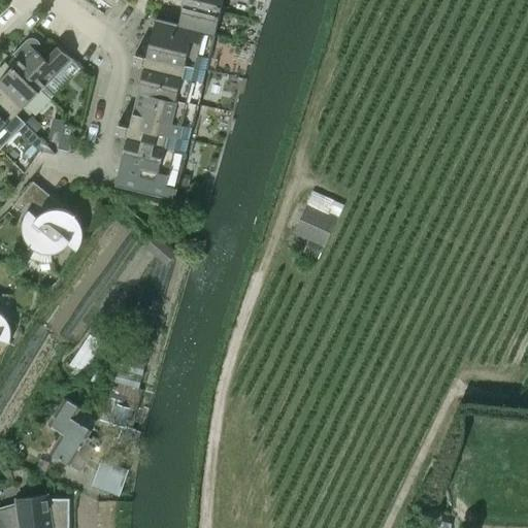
[(85,0),(106,15),(117,0),(85,0)]
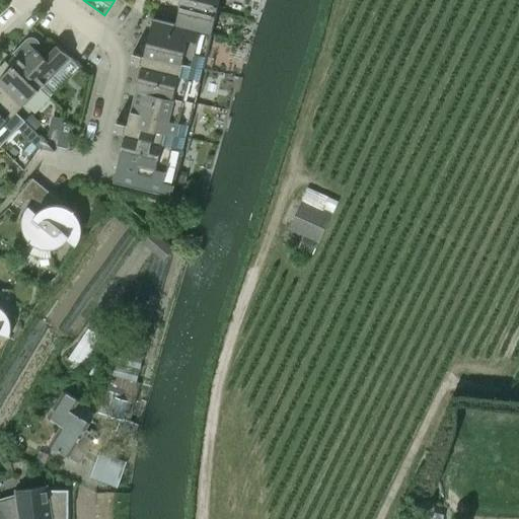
[(181,0),(181,3),(217,12),(219,0),(181,0)]
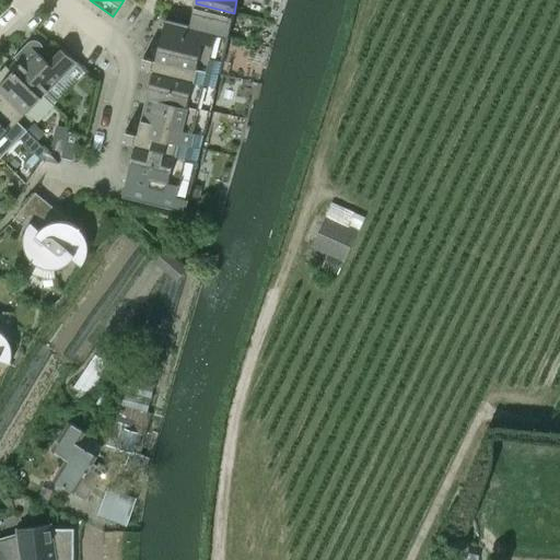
[(196,3),(190,26),(229,35),(234,13),(196,3)]
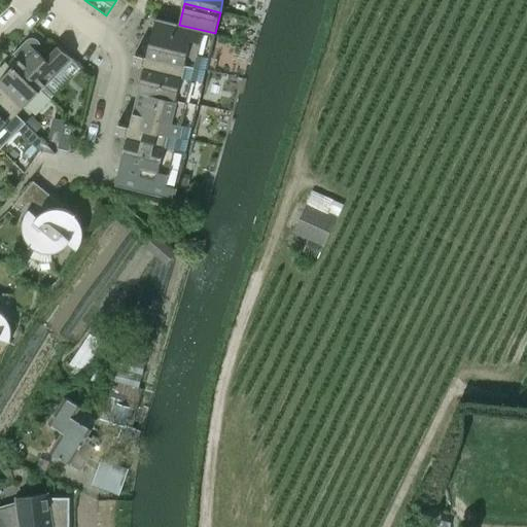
[(144,66),(138,92),(198,105),(206,70),(215,33),(179,25),(155,19),(146,57),(135,54),(133,63),(144,66)]
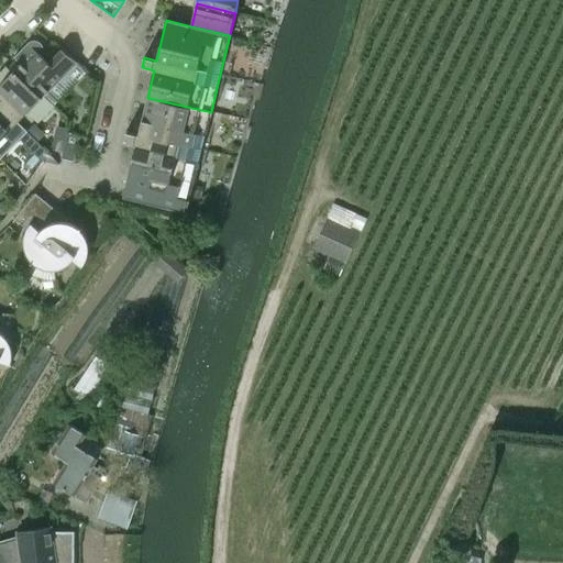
[(17,68),(44,96),(77,63),(63,50),(48,64),(41,56),(43,52),(43,48),(43,46),(42,44),(40,42),(37,41),(35,41),(33,41),(31,42),(30,42),(14,57),(21,64),(17,68)]
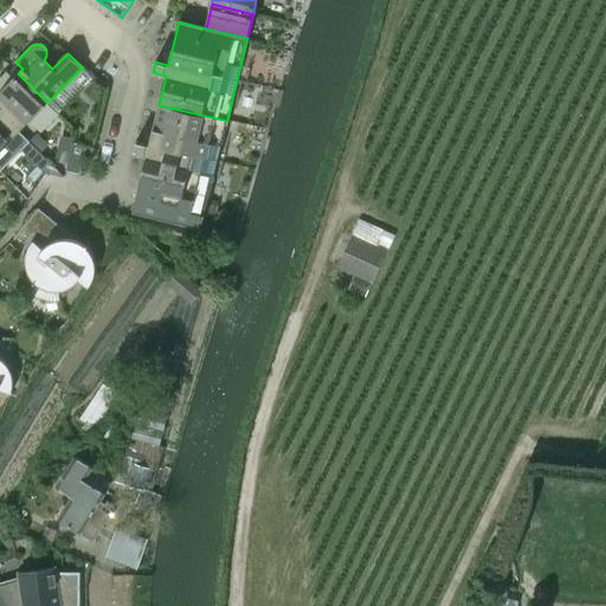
[(0,114),(19,131),(47,103),(18,73),(13,78),(6,71),(0,77),(0,114)]
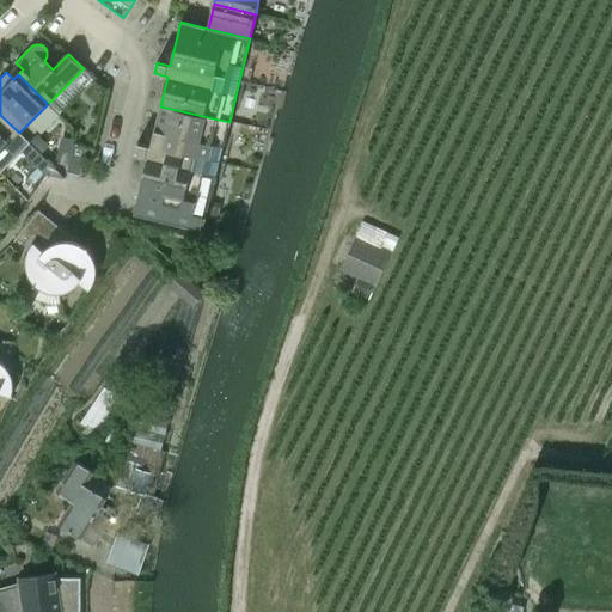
[(141,187),(134,215),(134,216),(189,230),(202,232),(206,220),(218,224),(222,206),(209,202),(219,163),(232,165),(233,157),(221,154),(230,122),(160,106),(151,146),(138,144),(135,153),(148,158),(141,185),(141,187)]
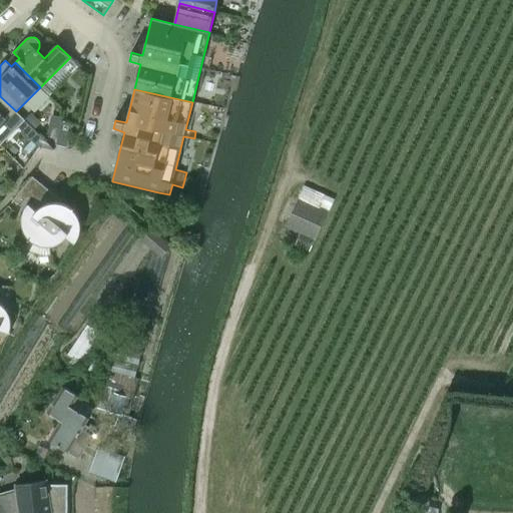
[(0,127),(16,111),(0,96),(0,127)]
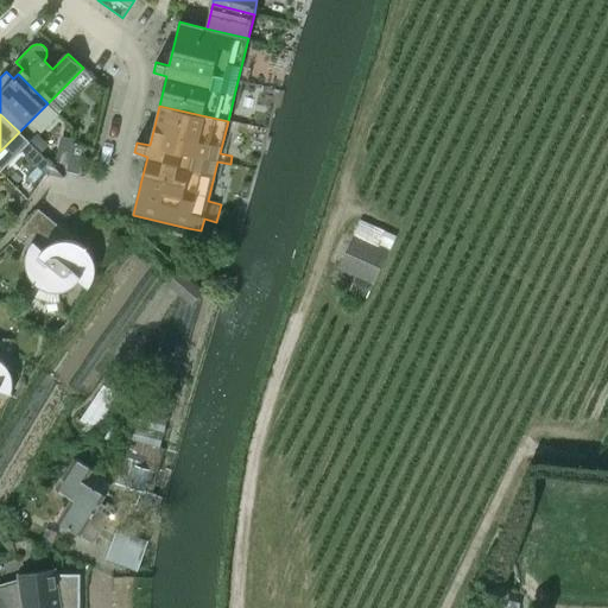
[(80,175),(83,158),(87,147),(73,144),(65,171),(80,175)]
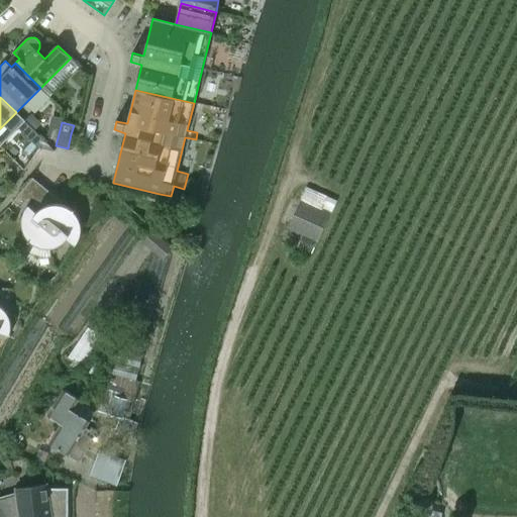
[(27,205),(42,186),(32,178),(13,201),(24,210),(24,212),(22,215),(22,220),(21,223),(22,227),(23,232),(25,235),(27,239),(30,241),(33,243),(36,245),(41,247),(46,247),(52,247),(57,246),(61,243),(66,239),(69,235),(62,229),(59,233),(58,233),(57,234),(56,234),(55,234),(54,234),(53,233),(52,232),(52,231),(50,230),(52,229),(52,228),(52,227),(50,226),(52,224),(52,223),(52,222),(52,221),(50,220),(49,219),(48,219),(47,218),(45,219),(44,220),(43,220),(41,223),(33,217),(36,213),(28,207),(29,207),(27,205)]
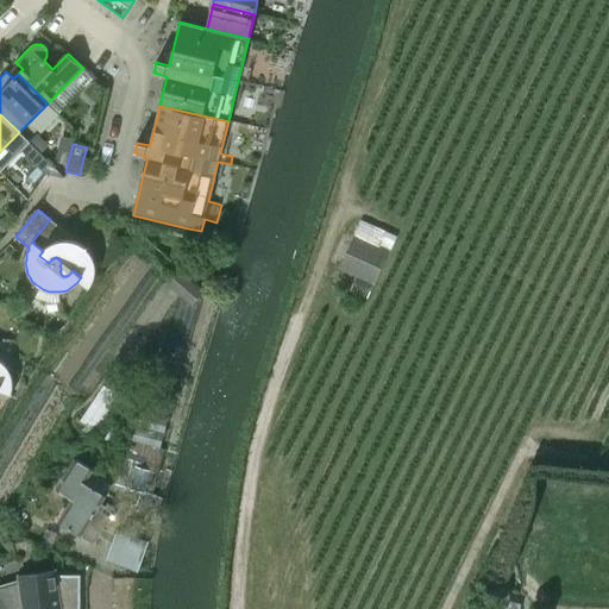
[(49,263),(51,259),(52,259),(54,258),(56,257),(57,258),(58,258),(60,259),(61,261),(61,262),(61,263),(61,264),(60,267),(61,268),(61,269),(61,270),(60,271),(61,272),(61,274),(62,275),(63,276),(64,276),(66,276),(67,276),(68,275),(69,275),(73,270),(81,277),(77,282),(79,282),(88,289),(90,286),(93,282),(95,276),(95,270),(95,265),(94,261),(93,256),(89,251),(85,246),(80,243),(74,240),(70,240),(73,237),(50,219),(32,242),(35,244),(33,244),(43,251),(39,256),(49,263)]
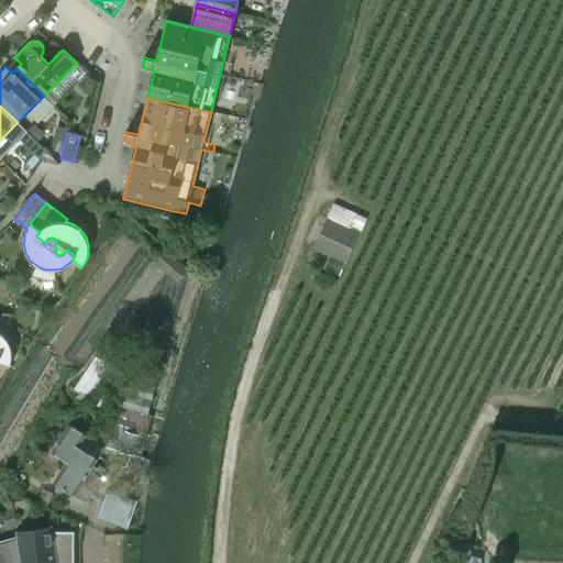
[(340,277),(345,264),(360,234),(327,219),(312,250),(330,257),(323,269),(340,277)]
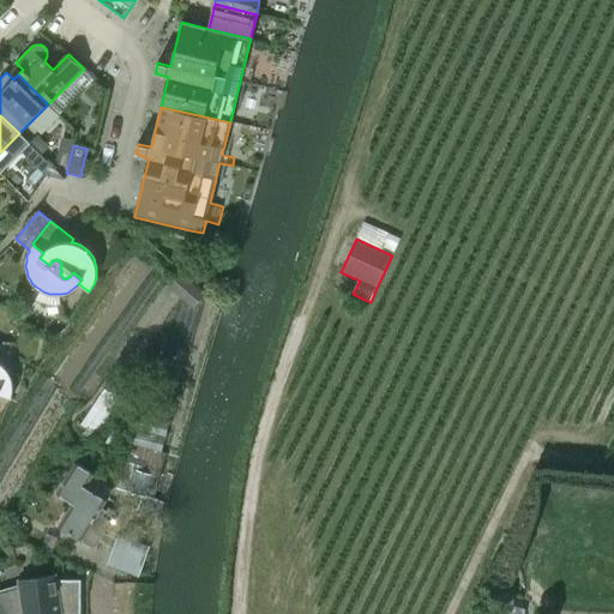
[(54,342),(60,333),(55,330),(54,332),(50,330),(46,336),(54,342)]
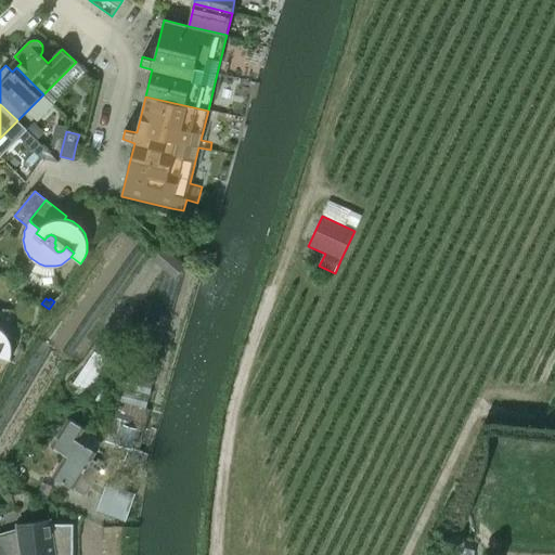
[(0,357),(10,361),(12,355),(12,348),(10,340),(7,334),(3,330),(0,327),(0,357)]
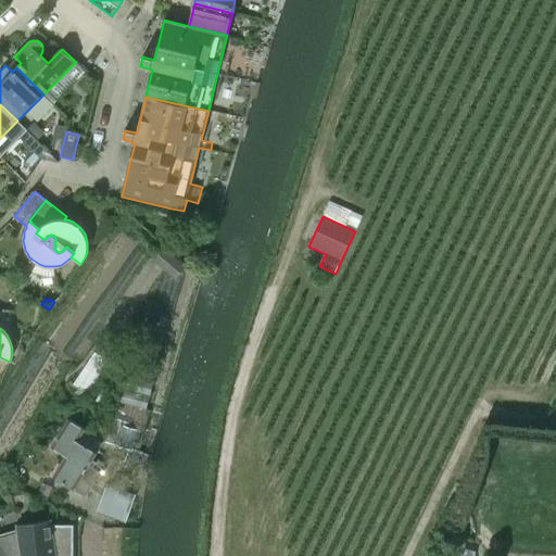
[(135,375),(144,361),(113,339),(100,356),(95,353),(73,386),(77,389),(75,393),(89,403),(117,364),(135,375)]
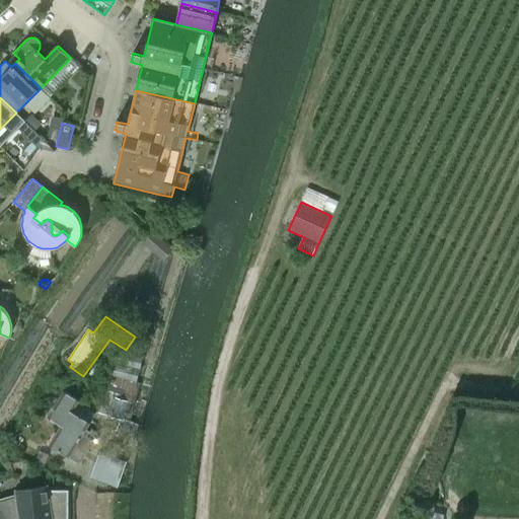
[(114,349),(106,374),(104,373),(101,383),(108,385),(106,390),(105,390),(104,394),(103,393),(98,413),(121,420),(116,432),(134,438),(138,426),(129,422),(141,383),(137,382),(143,357),(114,349)]
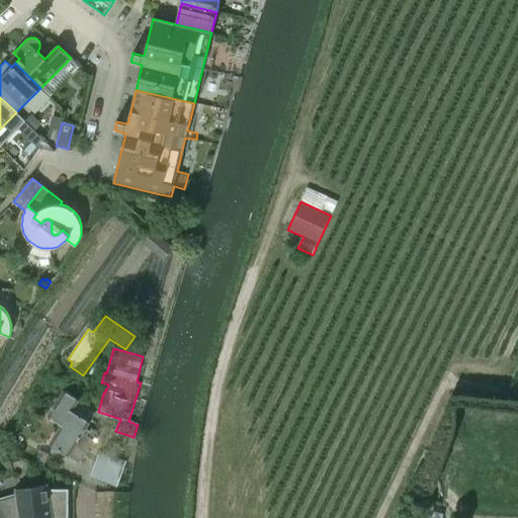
[(79,400),(64,391),(48,417),(62,426),(50,445),(79,464),(98,433),(91,428),(89,432),(85,430),(93,416),(90,414),(92,411),(78,402),(79,400)]
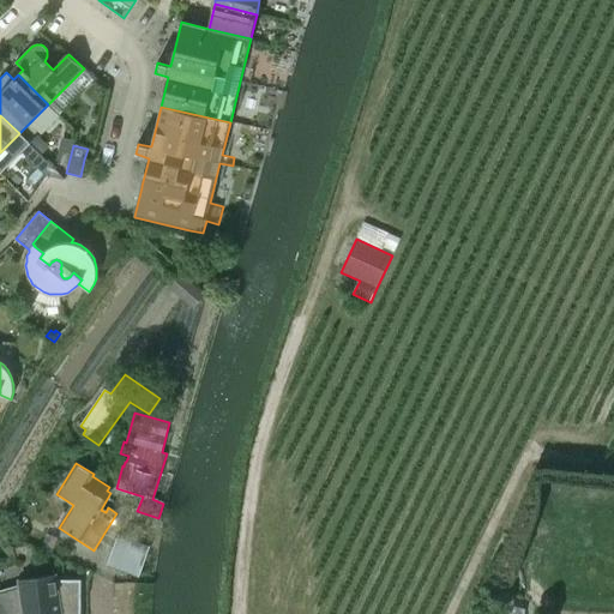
[(142,575),(151,545),(120,534),(110,564),(142,575)]
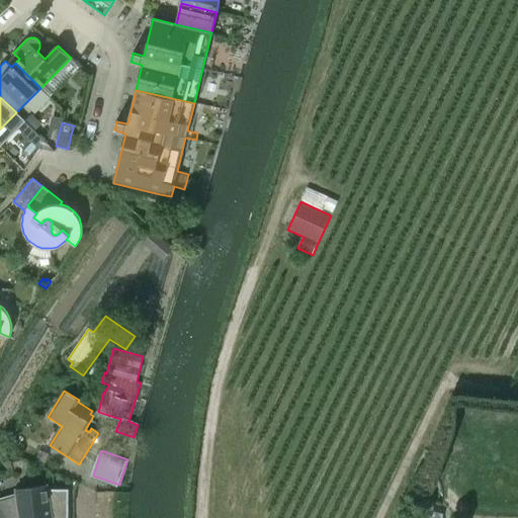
[(47,486),(31,488),(34,517),(67,517),(68,490),(47,490),(47,486)]
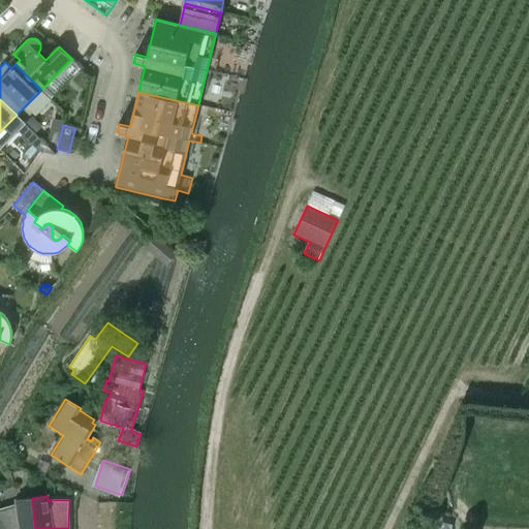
[(35,528),(32,498),(17,501),(17,505),(0,509),(0,520),(2,528),(35,528)]
